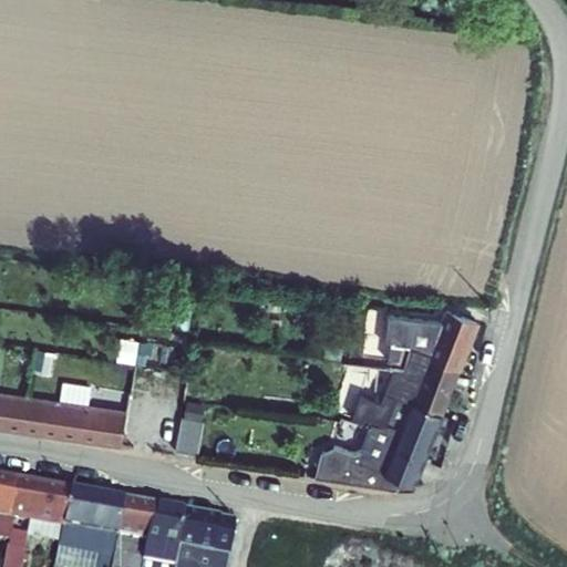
[(442,359),(470,371),(487,326),(447,310),(443,322),(387,316),(383,347),(390,347),(389,363),(437,369),(442,359)]
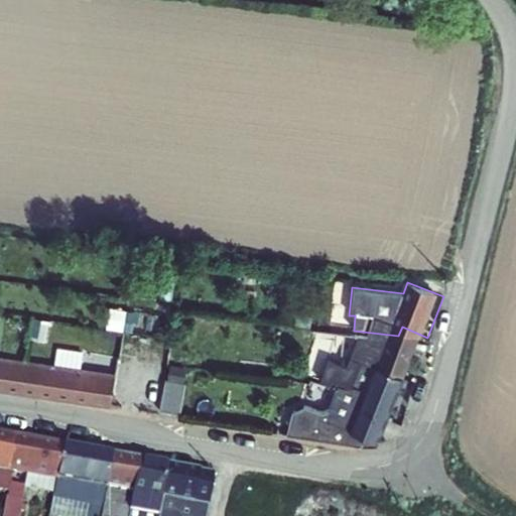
[(398,336),(395,343),(353,337),(350,370),(325,360),(317,376),(344,387),(346,383),(363,390),(376,392),(386,367),(411,377),(427,338),(402,327),(398,336)]
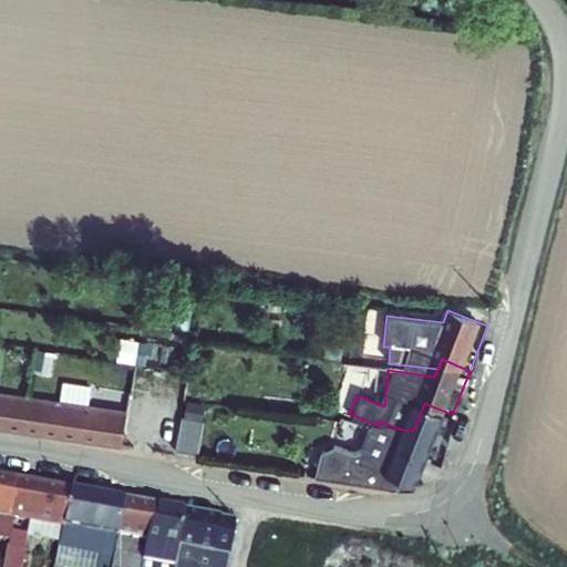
[(138,411),(0,388),(0,419),(133,441),(138,411)]
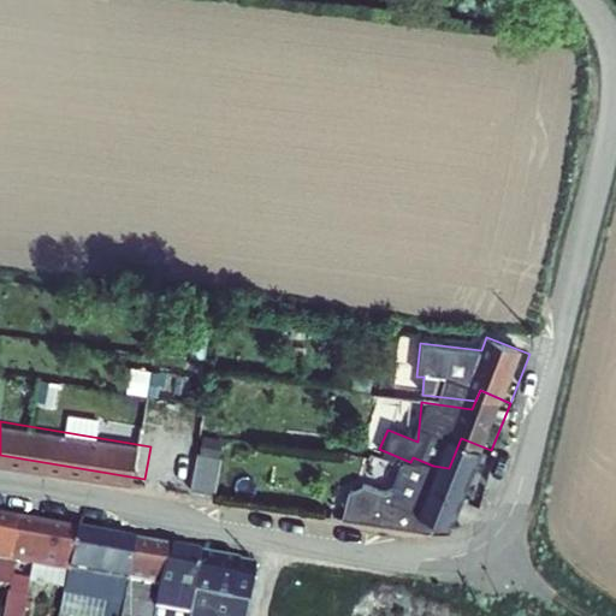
[(432,505),(431,510),(462,522),(491,450),(461,438),(450,465),(449,468),(440,467),(422,465),(412,501),(432,505)]
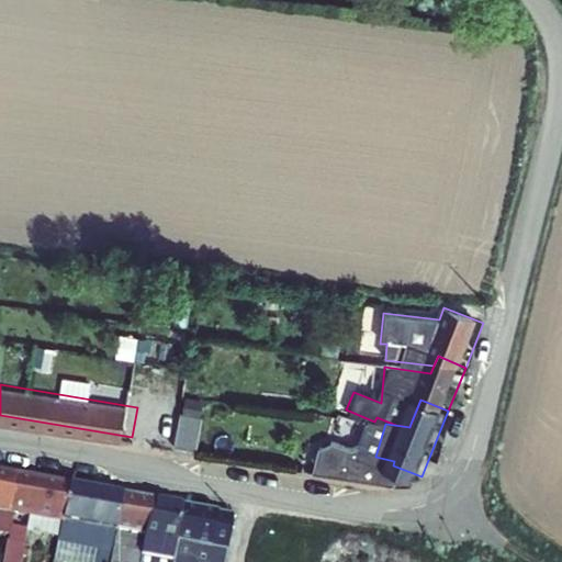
[(216,419),(193,417),(190,449),(212,451),(216,419)]
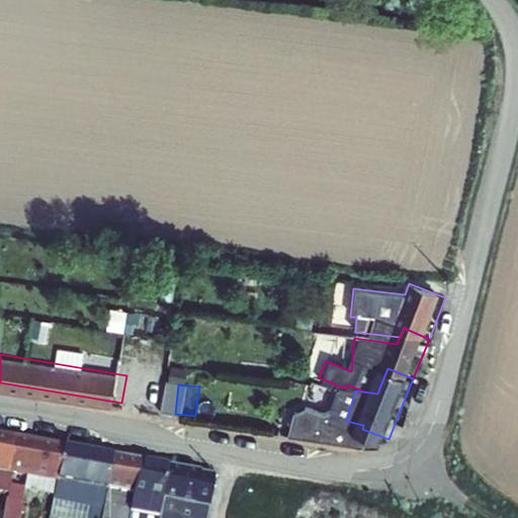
[(16,446),(0,442),(0,476),(11,478),(16,446)]
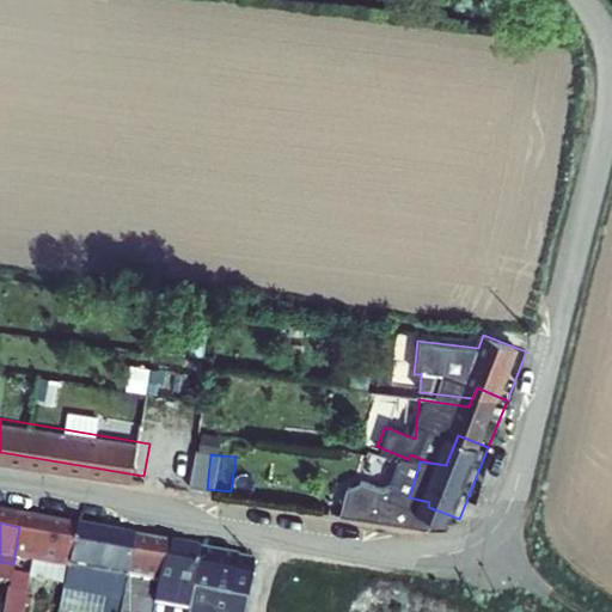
[(77,538),(19,527),(13,564),(71,576),(77,538)]
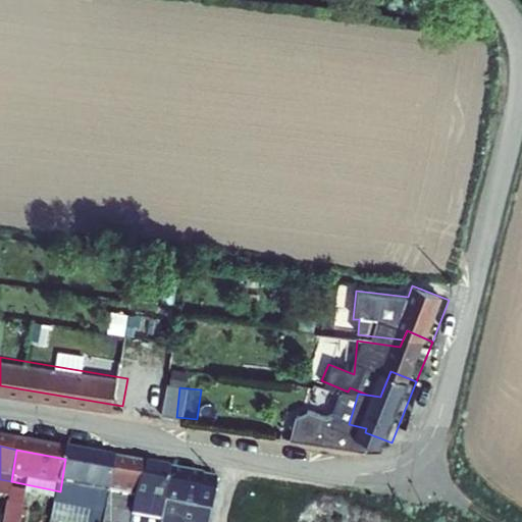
[(111,467),(65,459),(60,491),(56,511),(102,520),(111,467)]
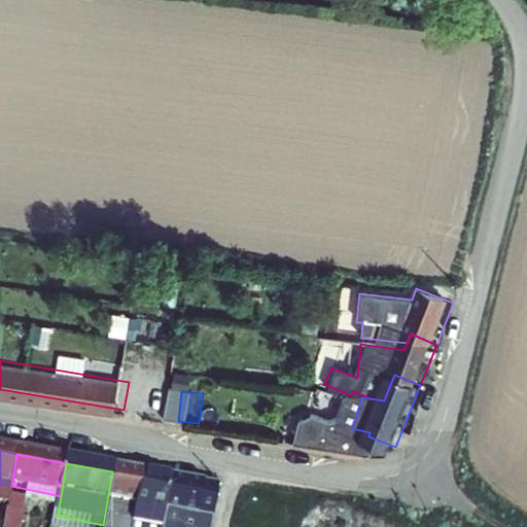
[(142,478),(112,471),(103,525),(102,526),(129,526),(132,510),(137,511),(142,478)]
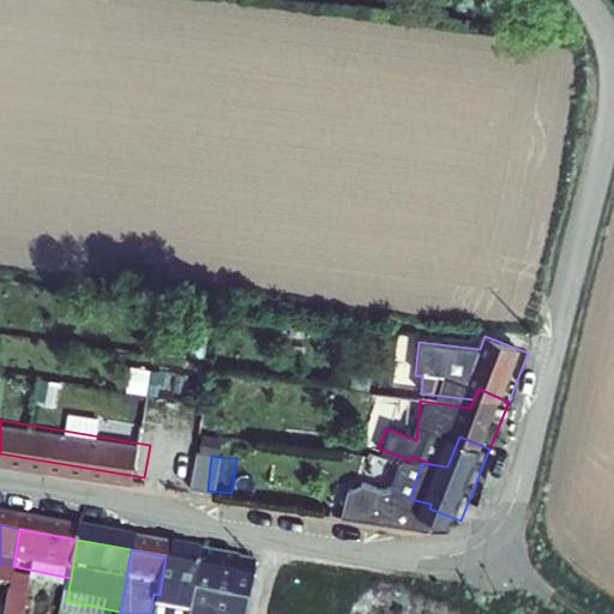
[(186,613),(196,561),(166,557),(160,595),(154,594),(150,613),(186,613)]
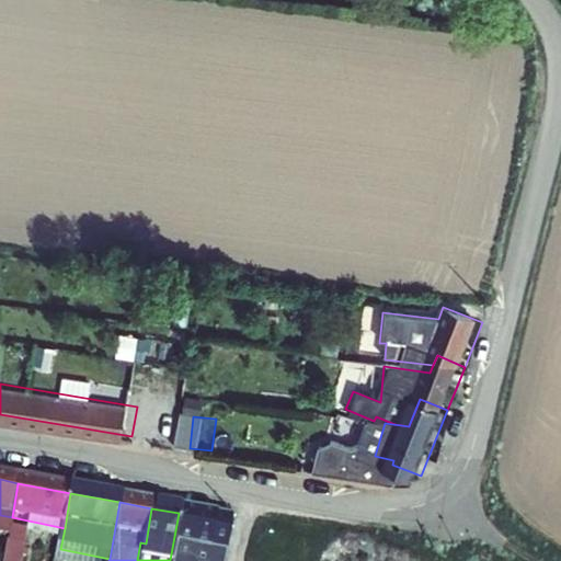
[(224,560),(231,523),(179,513),(170,560),(224,560)]
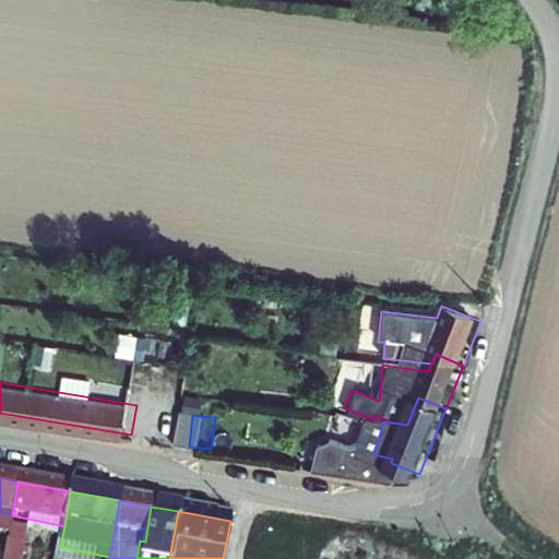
[(35,526),(21,524),(19,537),(33,539),(35,526)]
